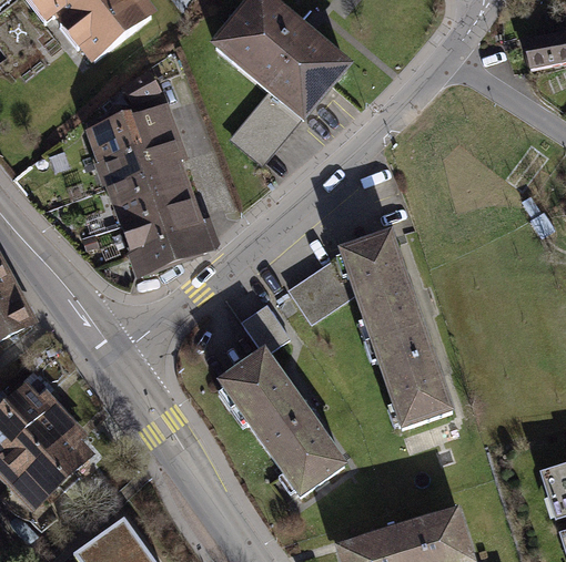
[(56,11),(93,59),(149,13),(138,0),(42,0),(53,13),(56,11)]
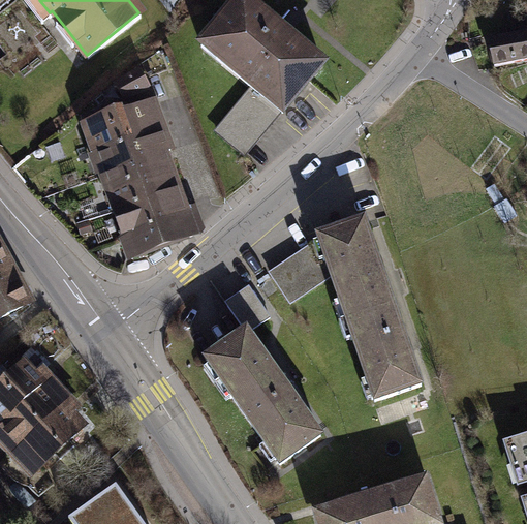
[(251,84),(216,127),(240,147),(257,127),(259,128),(277,106),(281,110),(322,61),(305,47),(305,45),(286,29),(285,30),(277,24),(278,23),(258,6),(257,7),(248,0),(234,0),(199,41),(220,59),(224,54),(266,88),(261,93),(251,84)]
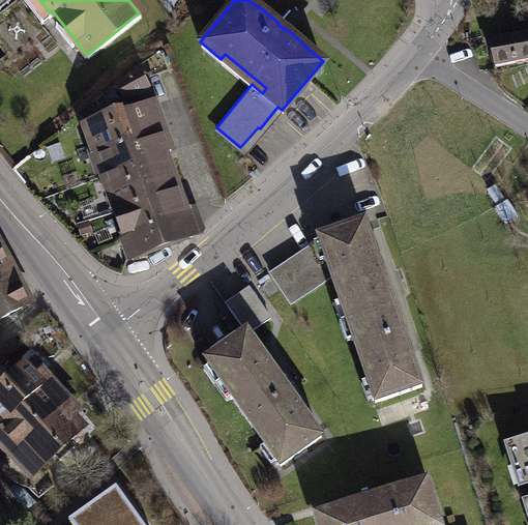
[(527,28),(488,38),(493,62),(527,54),(527,28)]
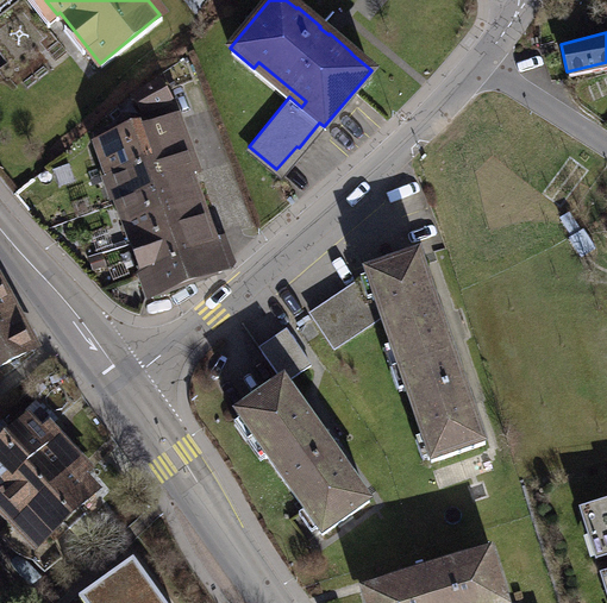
[(131,93),(142,111),(169,94),(158,75),(150,81),(151,81),(131,93)]
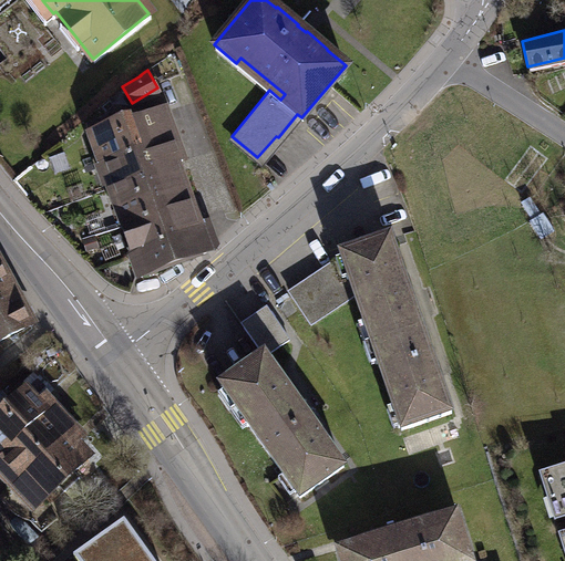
[(152,189),(180,178),(172,159),(184,155),(165,106),(130,120),(139,144),(99,159),(108,183),(133,174),(137,187),(150,183),(152,189)]
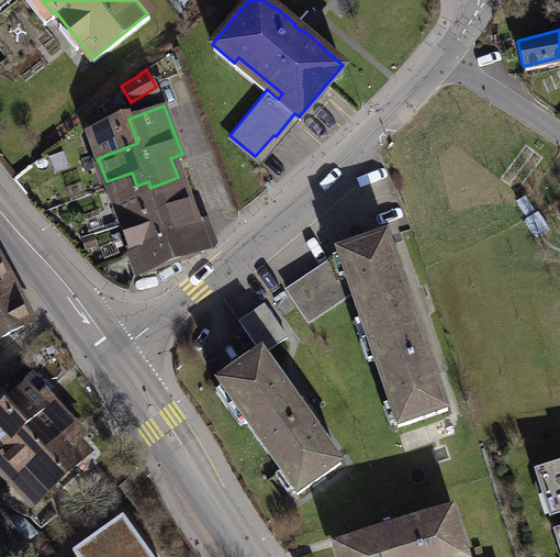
[(137,143),(129,119),(125,112),(86,126),(94,151),(98,158),(137,143)]
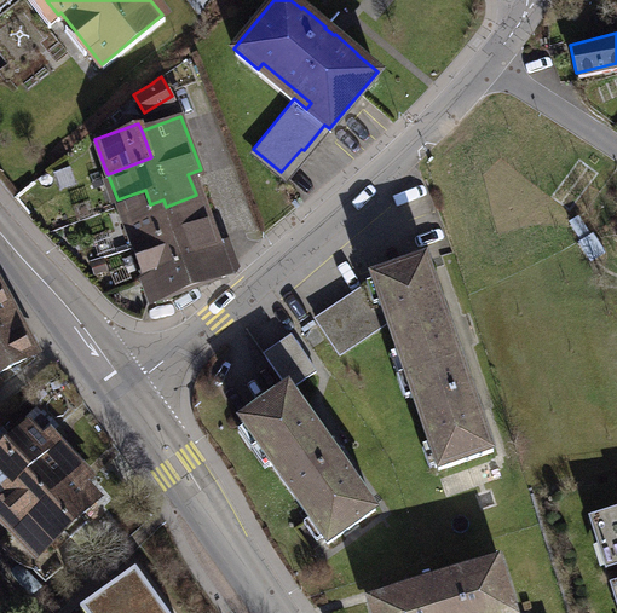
[(185,231),(206,224),(196,195),(166,207),(163,200),(150,204),(145,190),(117,200),(132,242),(182,223),(185,231)]
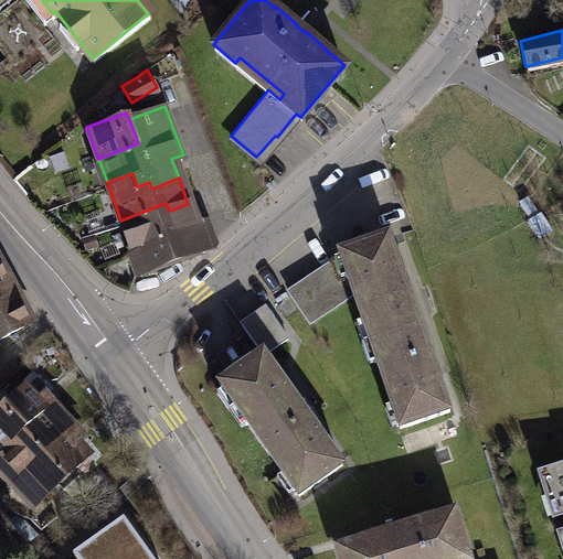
[(170,221),(191,213),(188,204),(169,211),(166,203),(120,221),(130,247),(174,232),(170,221)]
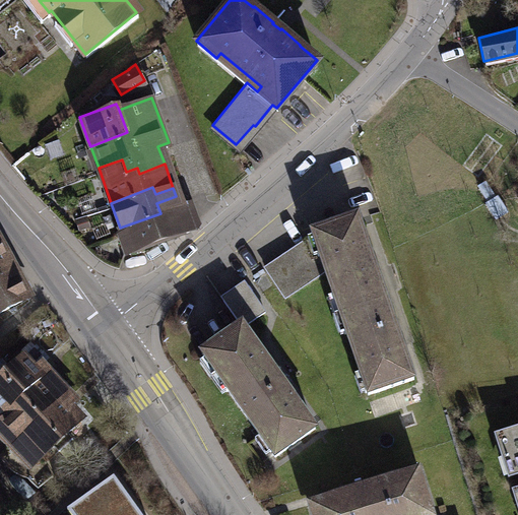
[(176,196),(156,203),(160,213),(120,228),(128,249),(187,228),(185,220),(195,217),(189,198),(178,202),(176,196)]
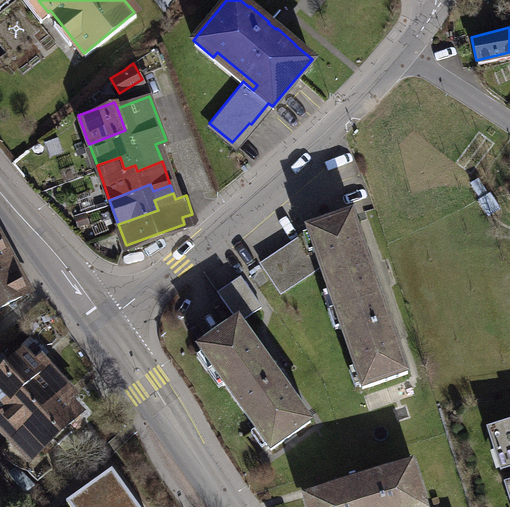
[(318,263),(334,306),(378,291),(350,211),(306,226),(308,231),(260,262),(279,290),(318,263)]
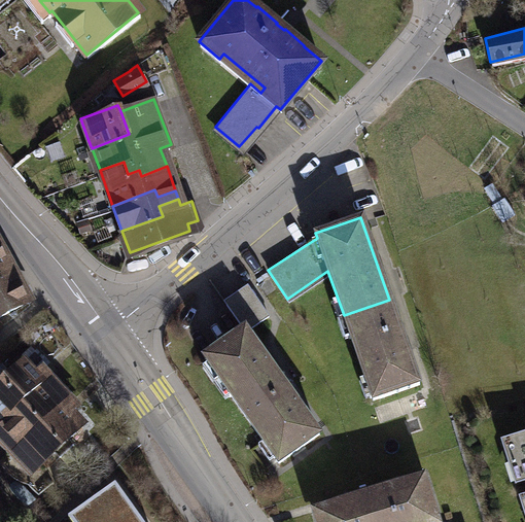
[(0,296),(7,308),(27,297),(7,262),(12,258),(7,251),(3,253),(0,247),(0,296)]
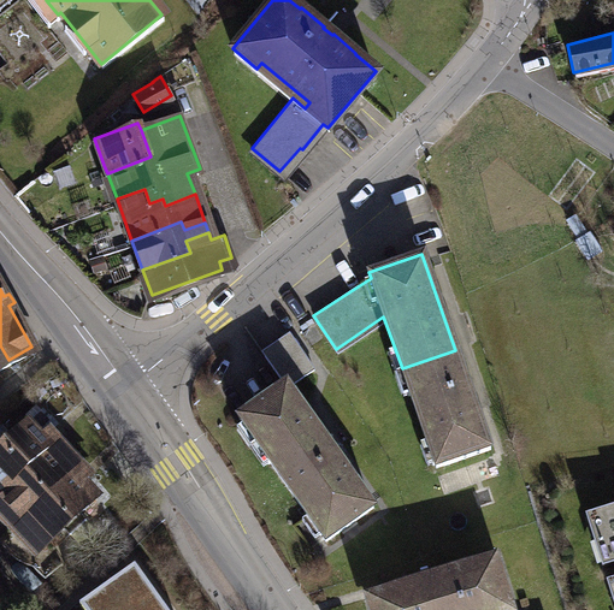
[(284,380),(237,414),(324,536),(372,502),(287,383),(312,363),(290,332),(263,351),(284,380)]
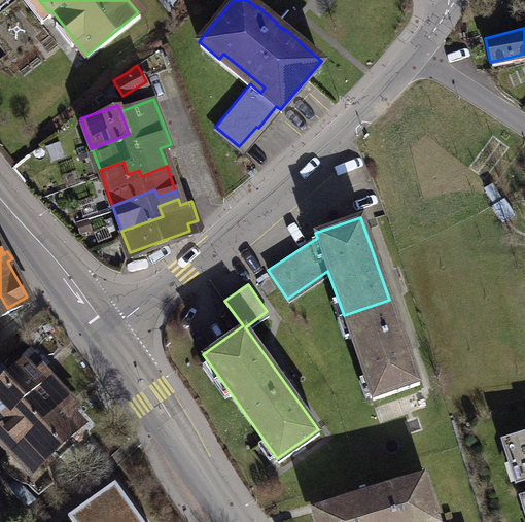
[(389,300),(344,315),(372,395),(417,380),(389,300)]
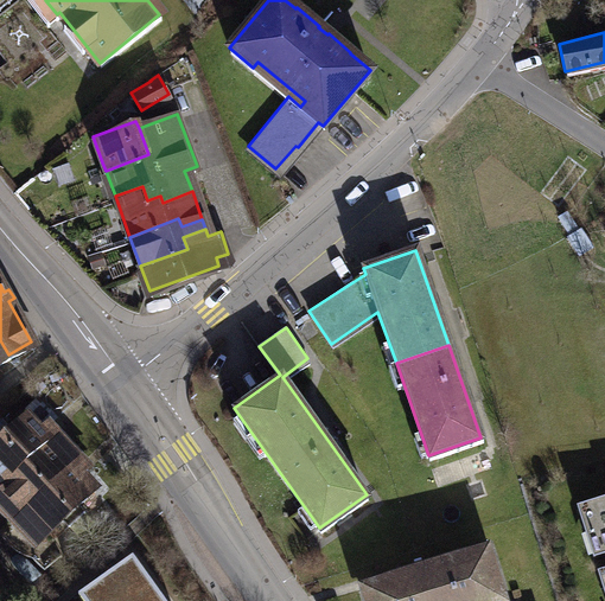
[(0,481),(49,436),(26,413),(0,436),(0,481)]
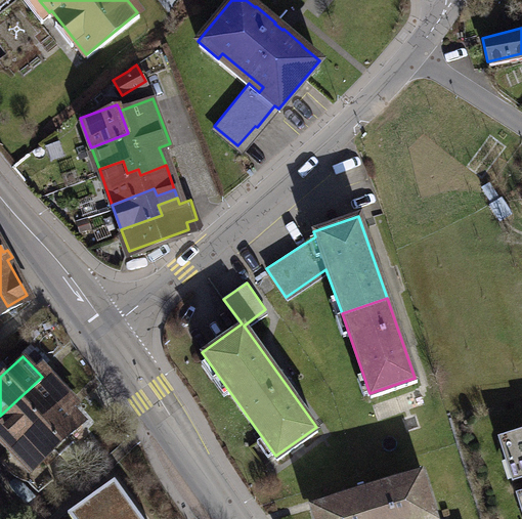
[(0,420),(17,439),(61,397),(42,377),(0,416),(0,420)]
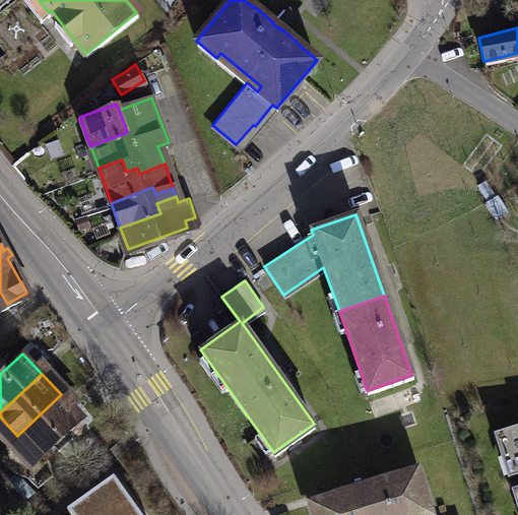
[(80,414),(61,394),(17,436),(37,456),(80,414)]
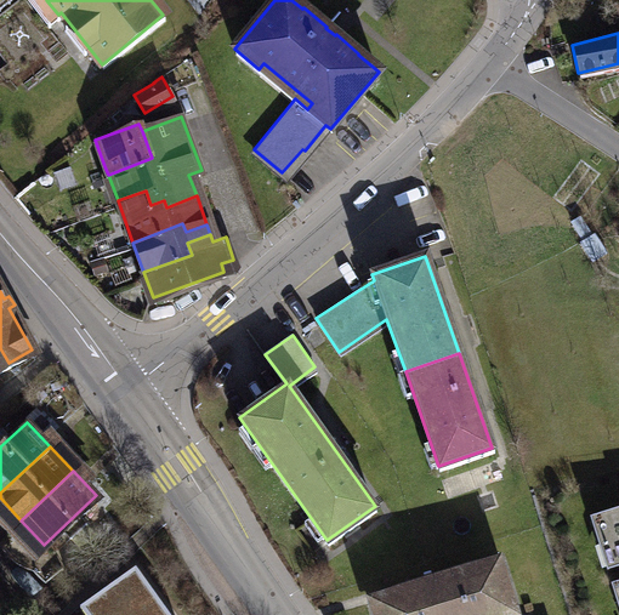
[(618,504),(607,508),(618,545),(618,504)]
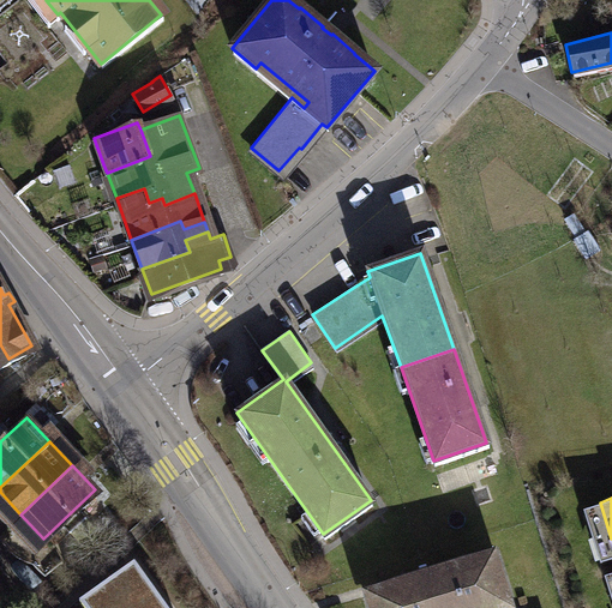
[(491,553),(366,593),(371,607),(495,607),(508,605),(491,553)]
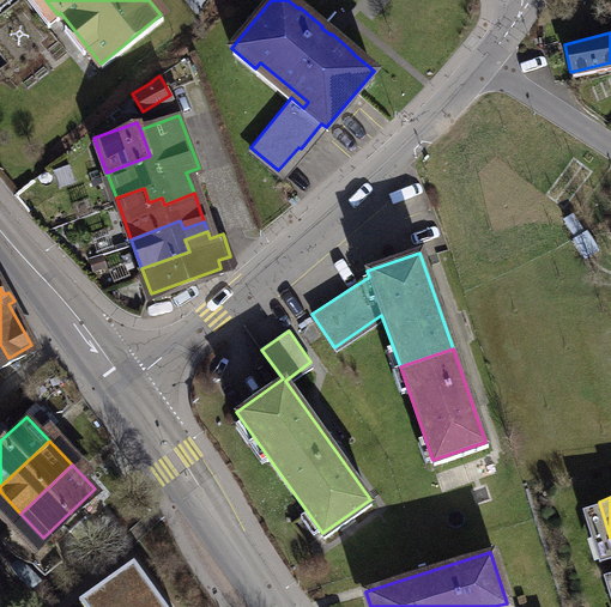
[(167,606),(133,558),(78,598),(84,606),(167,606)]
